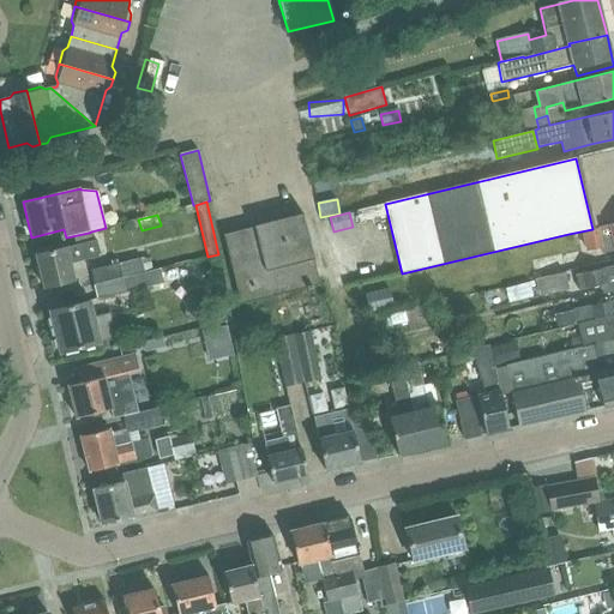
[(223,235),(229,258),(241,307),(320,288),(302,216),(223,235)]
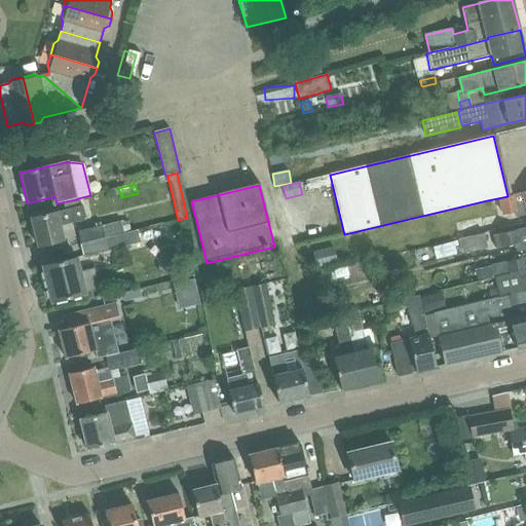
[(501,207),(503,216),(515,213),(516,217),(525,214),(525,192),(499,198),(501,207)]
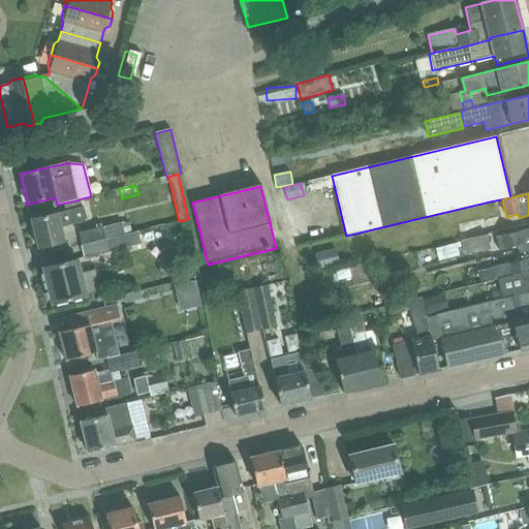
[(38,248),(58,243),(65,242),(62,228),(87,222),(84,208),(31,220),(38,248)]
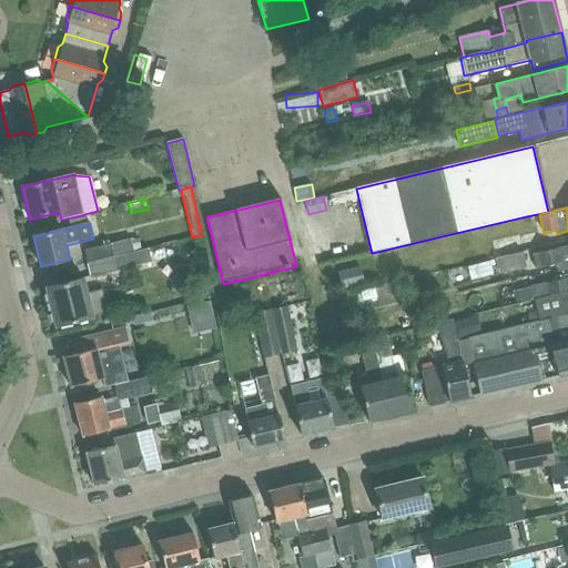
[(130,253),(141,251),(138,240),(131,242),(131,240),(84,252),(88,264),(113,257),(130,253)]
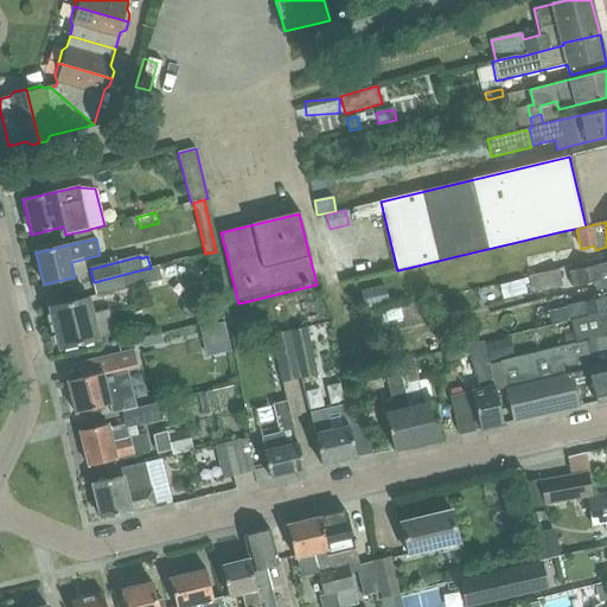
[(606,263),(569,272),(573,289),(594,285),(596,291),(606,288),(606,263)]
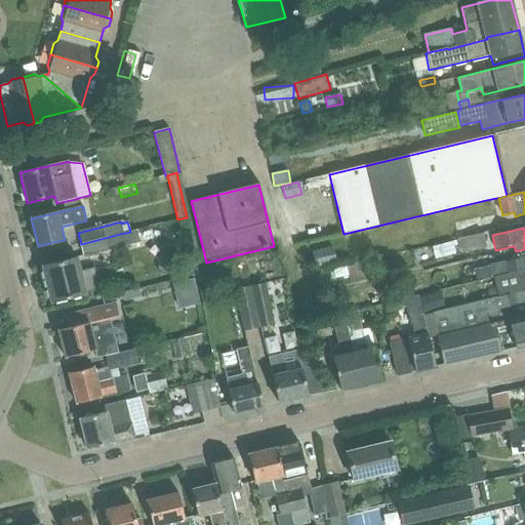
[(137,230),(130,232),(120,234),(124,247),(140,243),(137,230)]
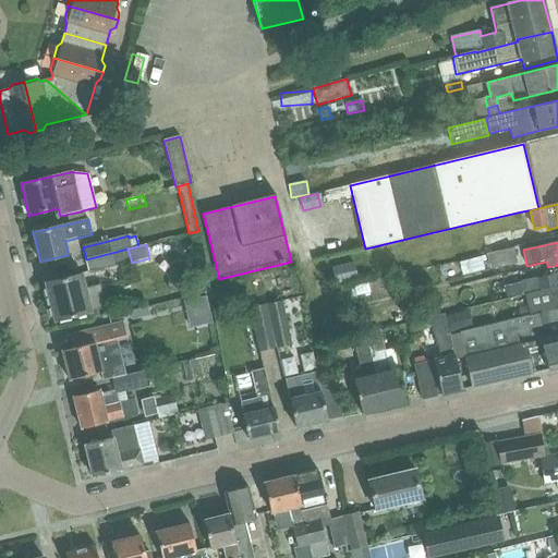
[(513,249),(486,255),(489,270),(517,264),(513,249)]
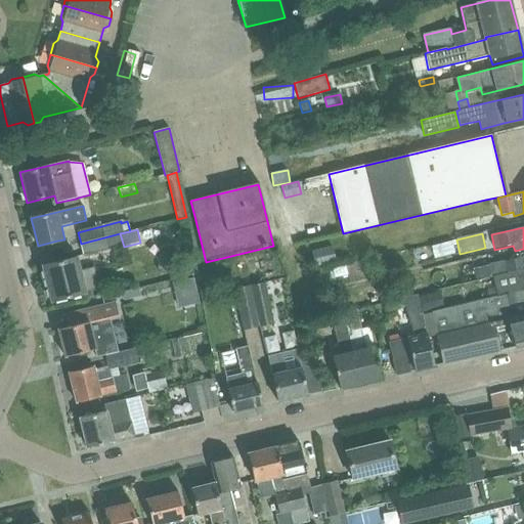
[(107,250),(104,237),(81,244),(84,256),(107,250)]
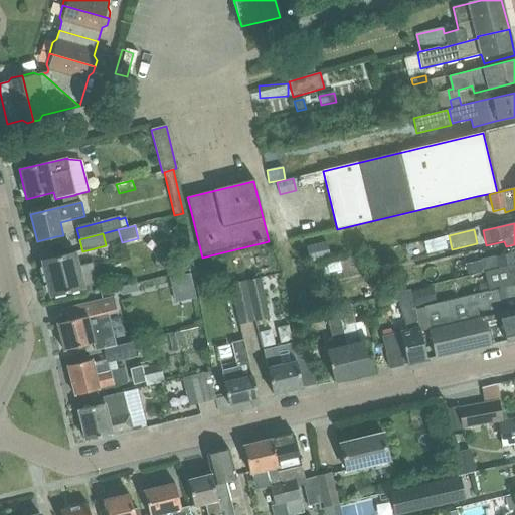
[(327,242),(308,246),(312,262),(331,258),(327,242)]
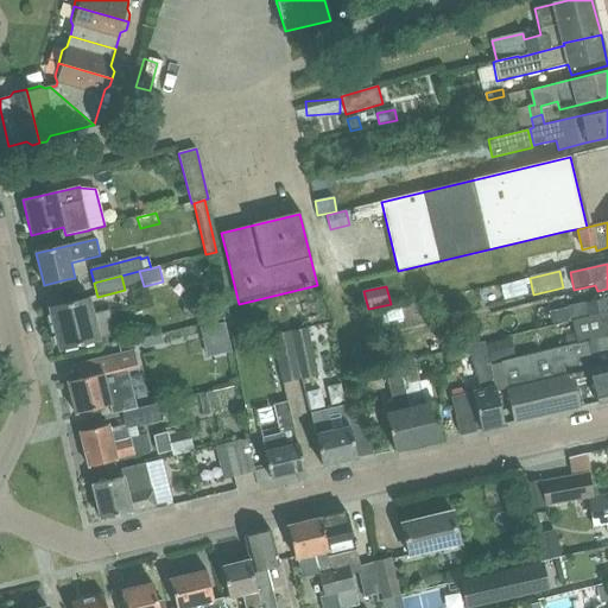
[(607,297),(586,303),(567,308),(570,322),(588,317),(589,318),(600,316),(607,314),(607,297)]
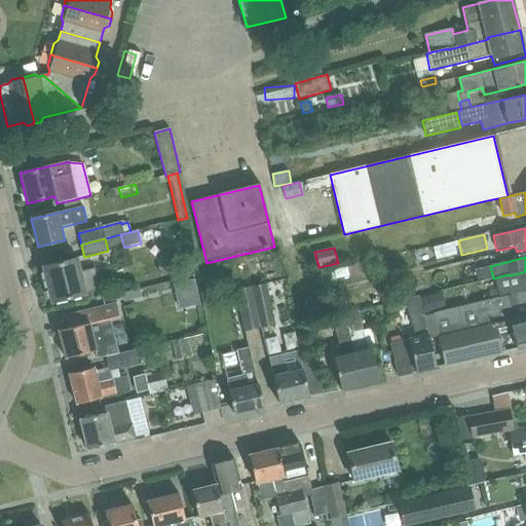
[(51,303),(72,298),(101,291),(96,270),(81,273),(78,258),(42,267),(51,303)]
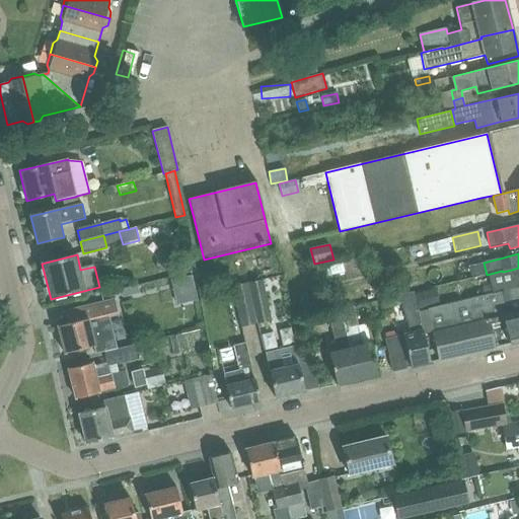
[(503,272),(491,274),(495,293),(516,289),(518,287),(518,268),(512,270),(503,272)]
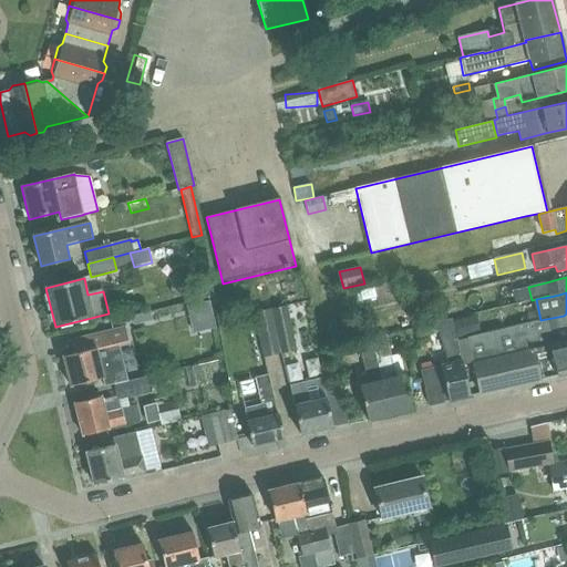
[(192,305),(187,307),(191,319),(204,317),(207,330),(216,328),(209,301),(205,302),(204,302),(192,305)]
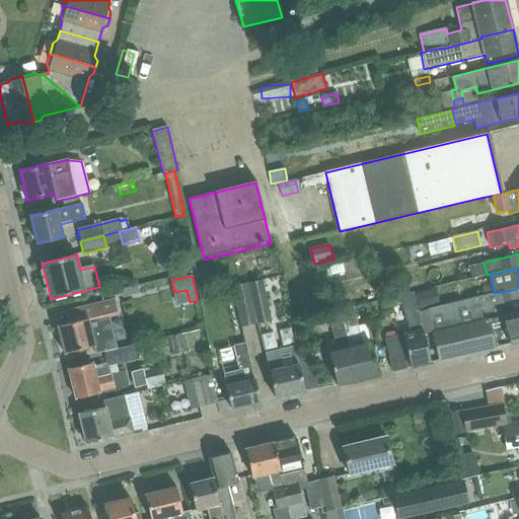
[(263,280),(248,284),(257,323),(271,320),(263,280)]
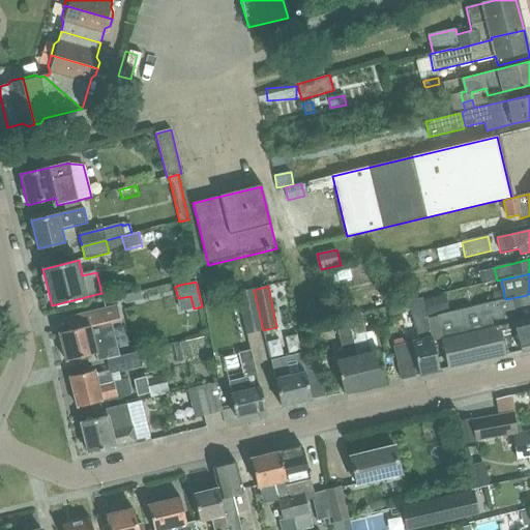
[(263,330),(254,290),(254,289),(237,293),(246,334),(263,330)]
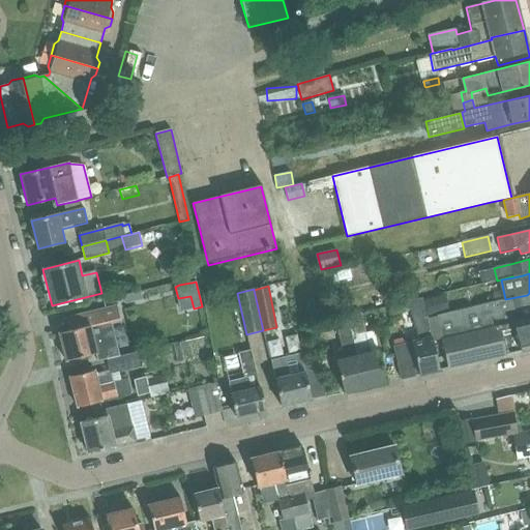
[(142,292),(123,296),(125,304),(144,300),(142,292)]
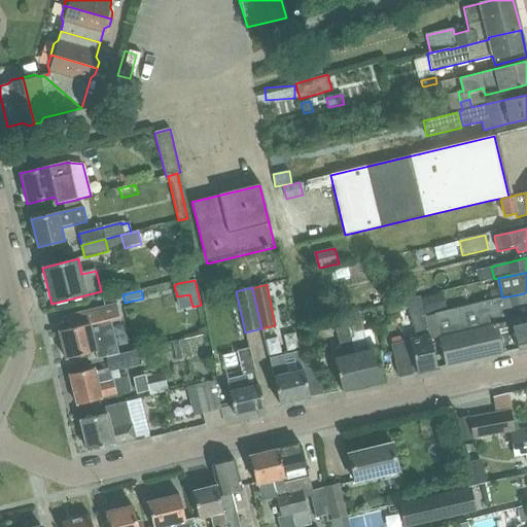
[(434,315),(425,317),(426,322),(427,322),(431,340),(440,338),(512,321),(526,317),(526,291),(524,293),(502,297),(489,301),(434,315)]
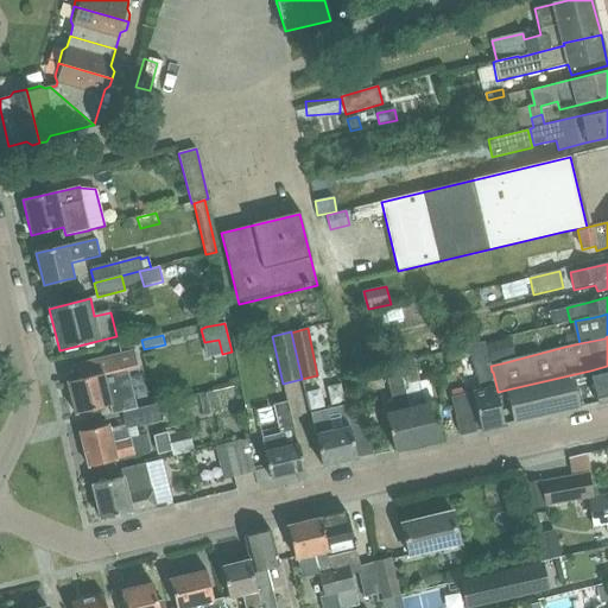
[(510,337),(486,343),(492,365),(514,358),(510,337)]
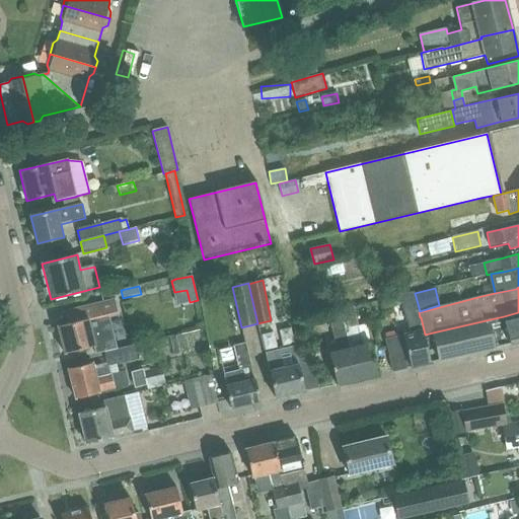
[(414,293),(400,296),(405,322),(408,322),(411,334),(402,336),(405,348),(411,368),(431,363),(427,343),(425,335),(421,317),(420,317),(419,312),(416,299),(414,293)]
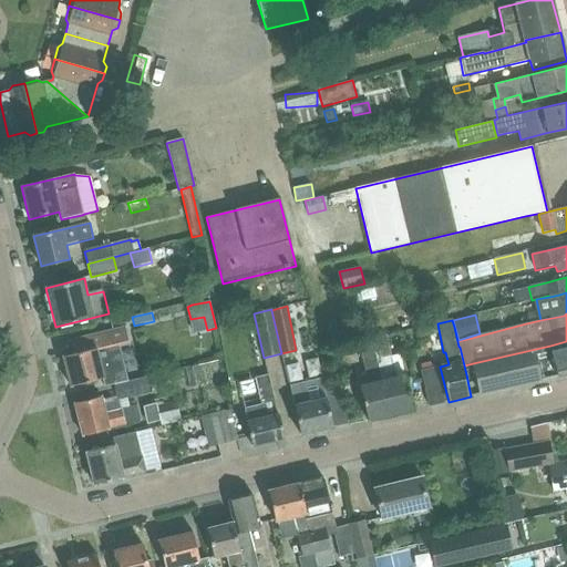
[(426,327),(418,329),(420,338),(429,336),(426,327)]
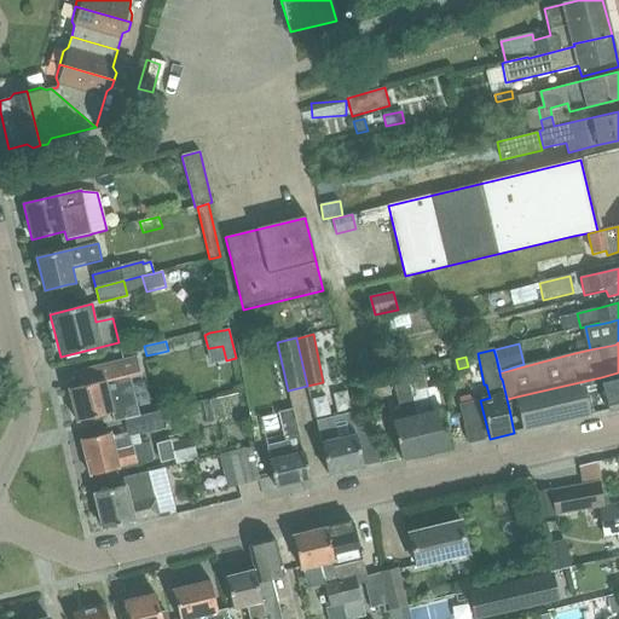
[(140,416),(131,380),(142,377),(137,358),(75,372),(79,387),(69,389),(77,422),(113,414),(114,423),(125,421),(140,416)]
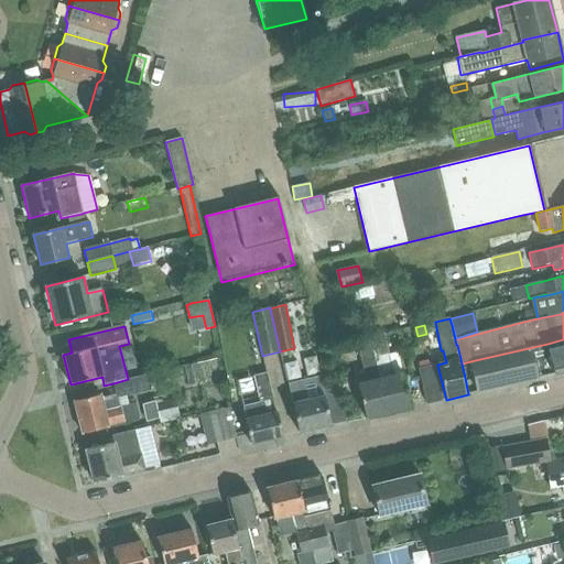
[(383,334),(370,337),(389,414),(411,409),(405,387),(403,375),(393,376),(383,334)]
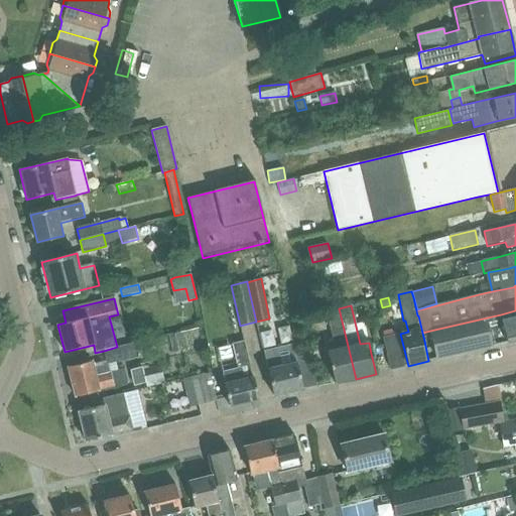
[(382,309),(384,317),(392,316),(390,307),(382,309)]
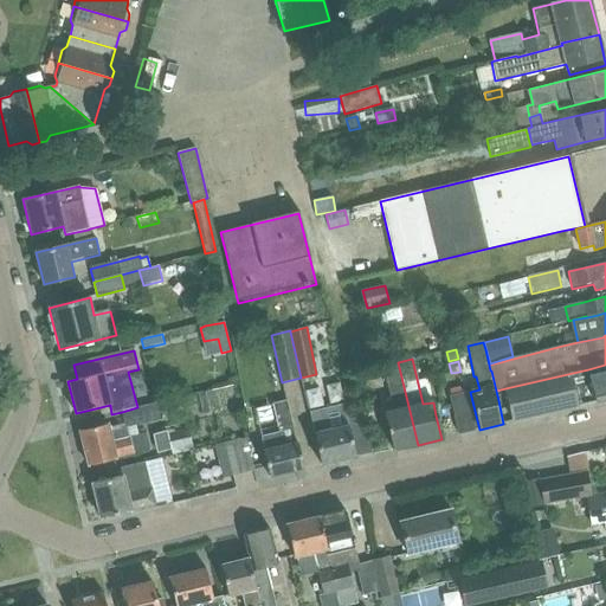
[(393,451),(418,445),(398,362),(382,366),(393,412),(385,413),(388,427),(393,451)]
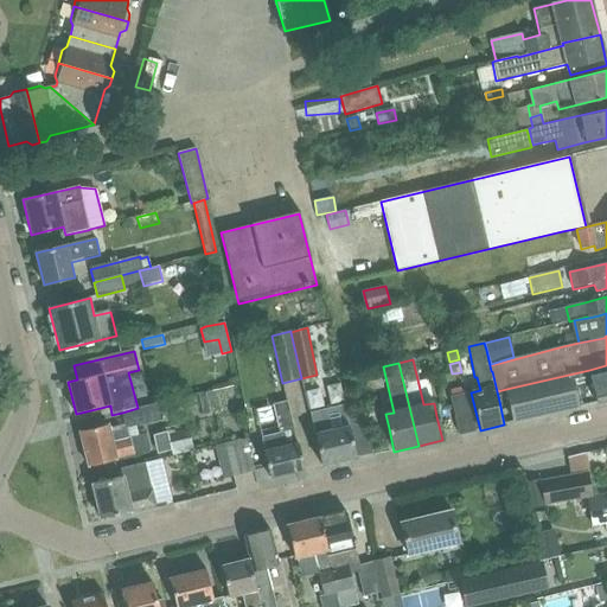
[(606,365),(589,370),(506,389),(509,398),(515,422),(579,407),(598,402),(598,403),(606,400),(606,365)]
